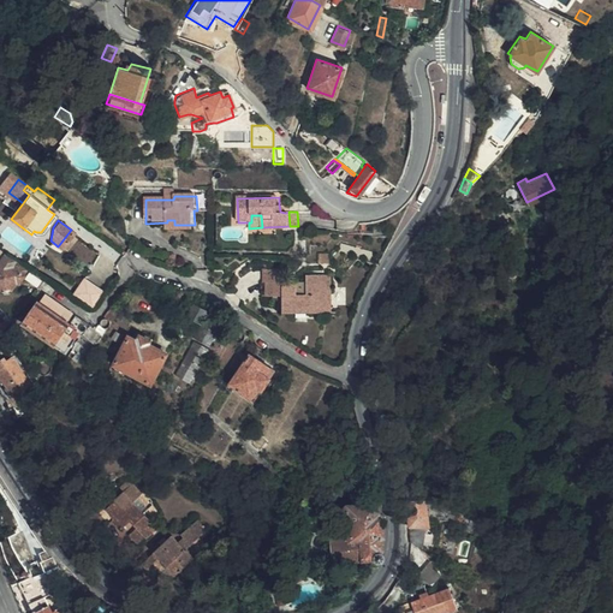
[(194,231),(195,225),(174,225),(174,220),(167,220),(167,222),(167,231),(194,231)]
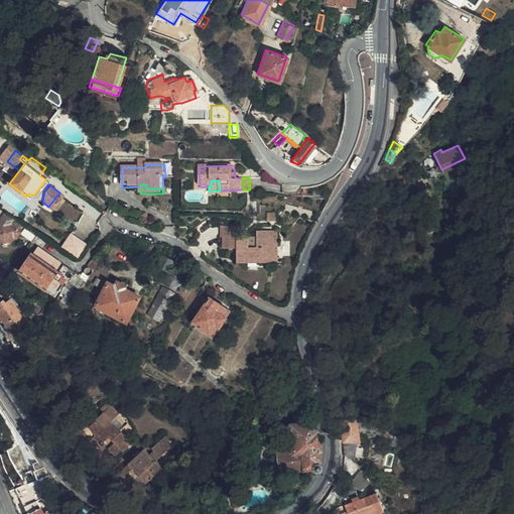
[(48,207),(50,209),(61,195),(59,193),(48,207)]
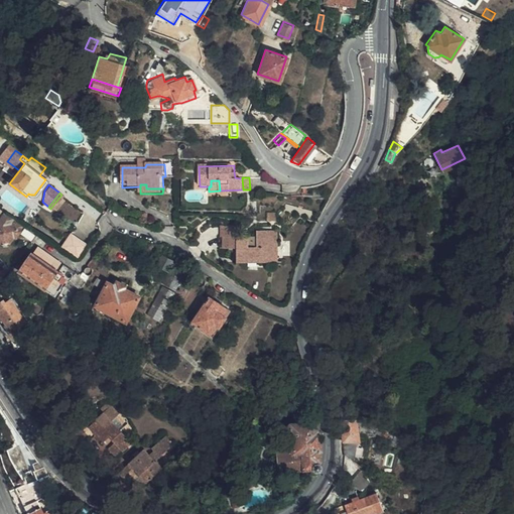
[(21,225),(3,213),(0,218),(0,241),(2,242),(4,243),(6,242),(11,235),(14,236),(21,225)]
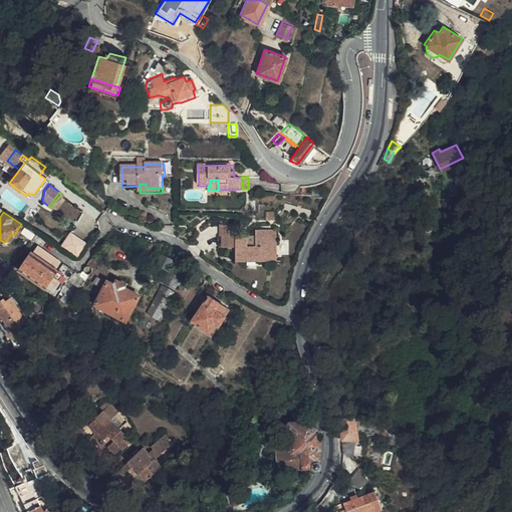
[(219,228),(220,239),(230,238),(230,228),(219,228)]
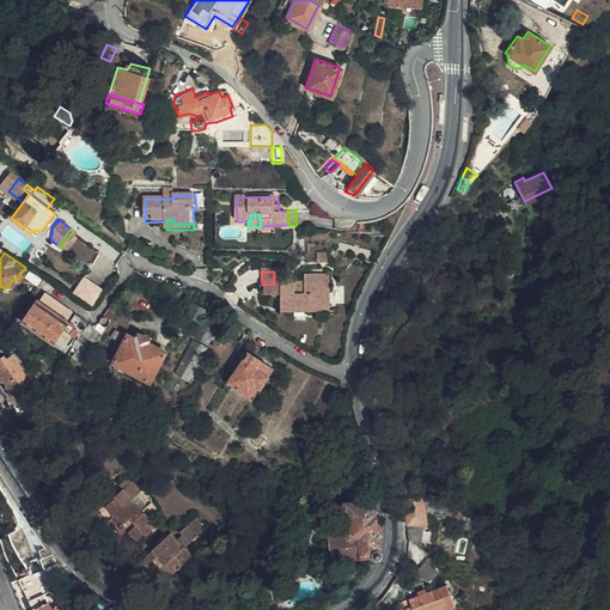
[(92,303),(103,285),(81,273),(71,291),(92,303)]
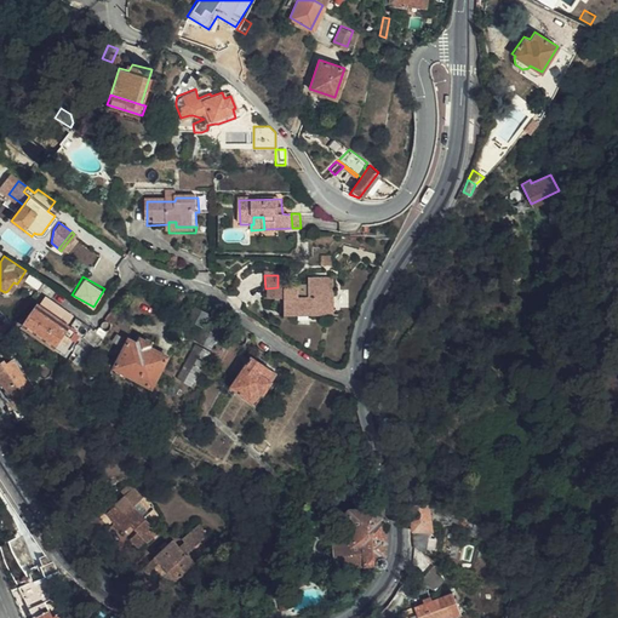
[(265,289),(265,302),(279,302),(280,319),(297,318),(297,309),(325,308),(325,279),(305,280),(305,297),(296,297),(296,287),(278,287),(265,289)]
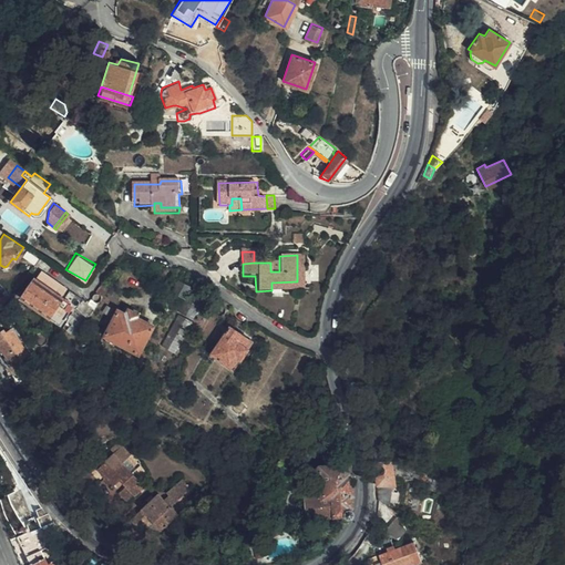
[(271,283),(271,290),(306,289),(305,255),(297,255),(297,281),(271,283)]
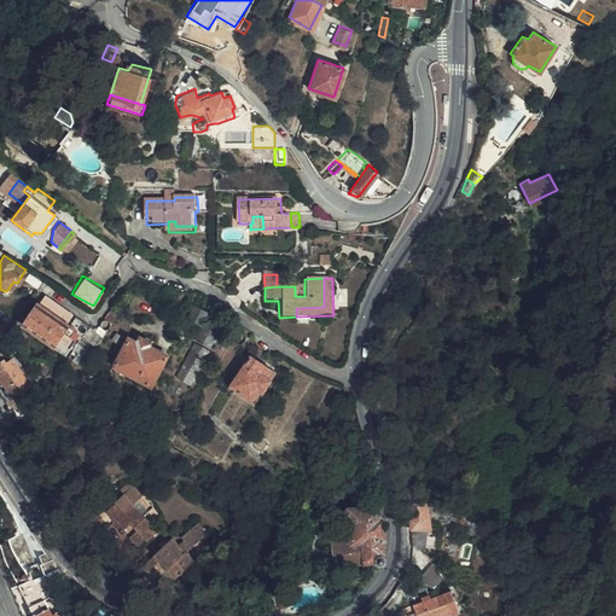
[(44,295),(42,297),(36,304),(64,324),(71,314),(44,295)]
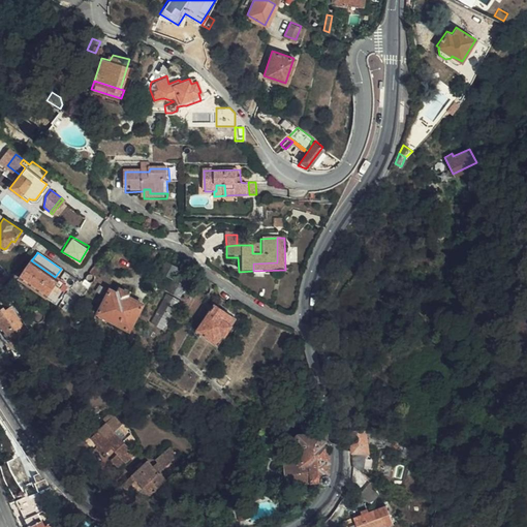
[(65,288),(67,290),(76,280),(61,269),(55,277),(31,260),(20,278),(44,295),(48,290),(58,298),(65,288)]
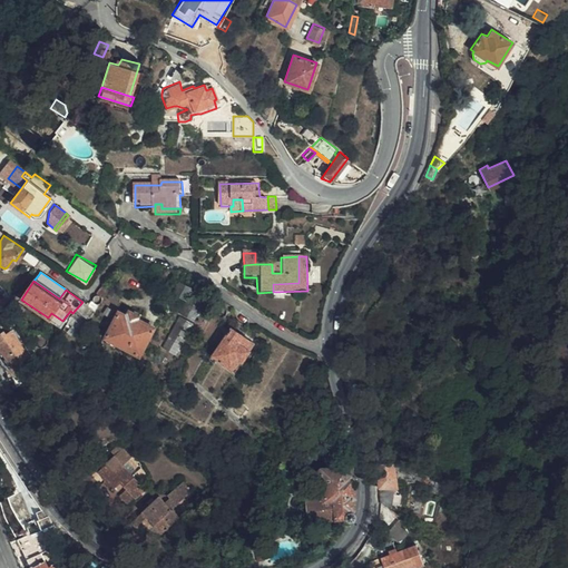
[(105,293),(98,287),(94,293),(99,297),(100,299),(105,293)]
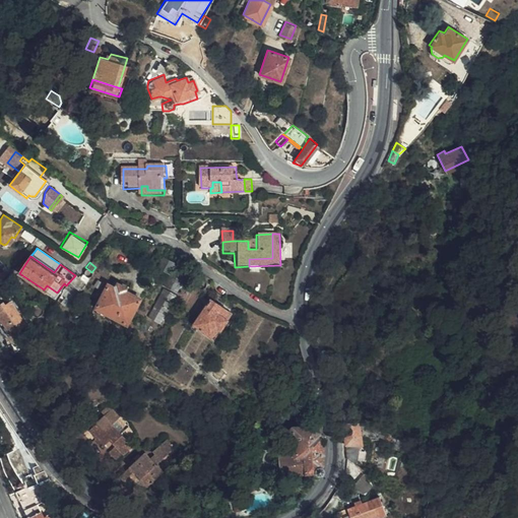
[(62,290),(70,297),(72,295),(74,297),(84,284),(78,278),(75,275),(66,285),(62,290)]
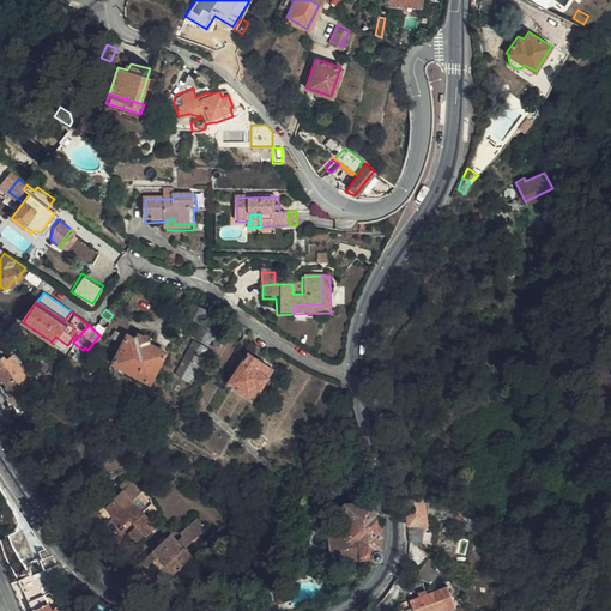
[(205,342),(210,333),(198,327),(193,336),(205,342)]
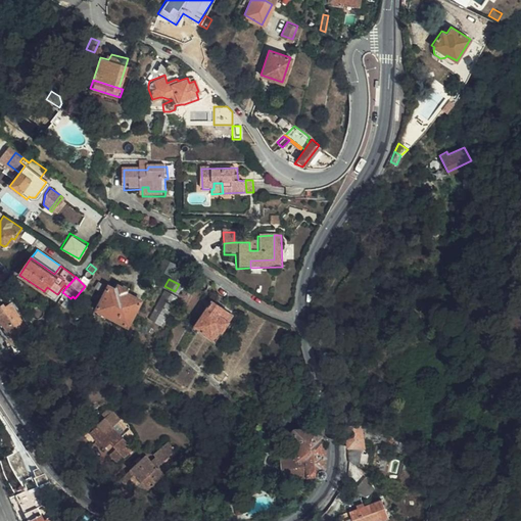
[(127,326),(139,301),(124,292),(125,289),(116,285),(113,289),(107,286),(95,311),(127,326)]
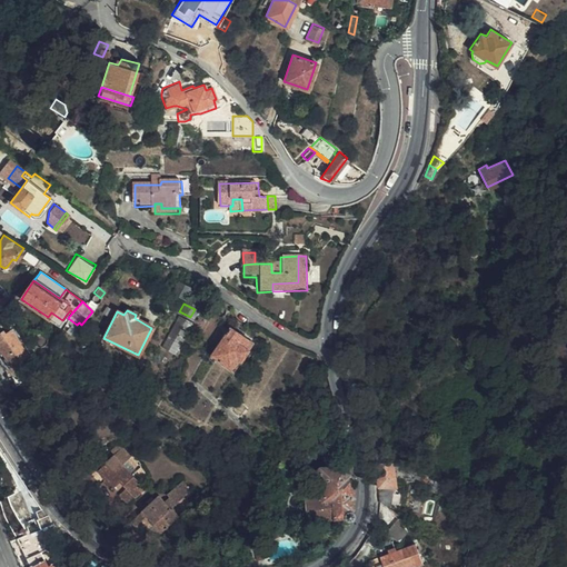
[(175,312),(162,346),(179,352),(191,318),(175,312)]
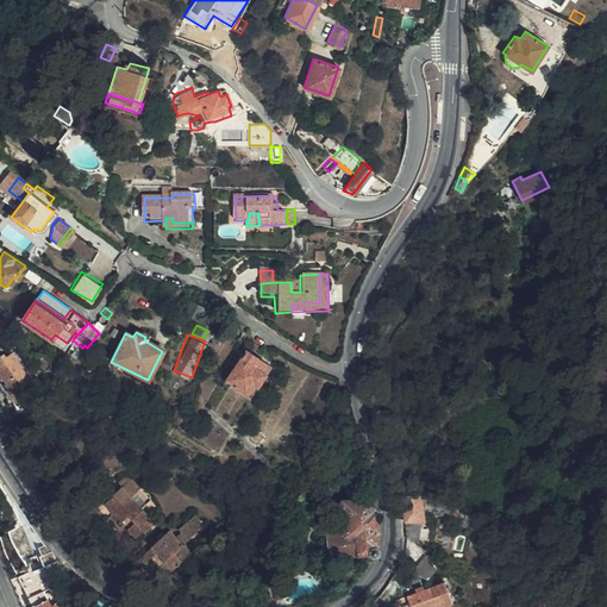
[(514,363),(514,349),(504,349),(502,356),(504,363),(514,363)]
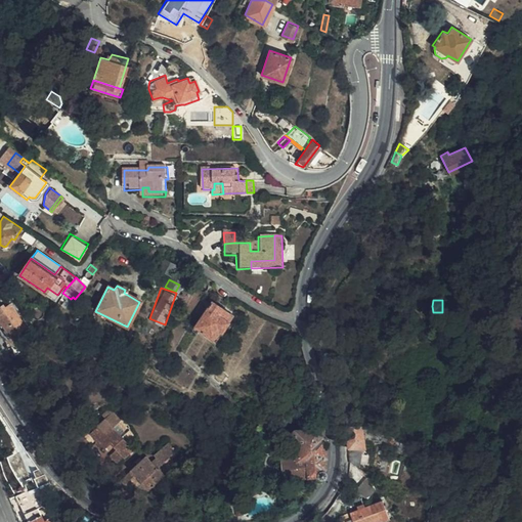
[(227,322),(224,320),(228,313),(211,302),(194,327),(212,339),(218,329),(222,331),(227,322)]
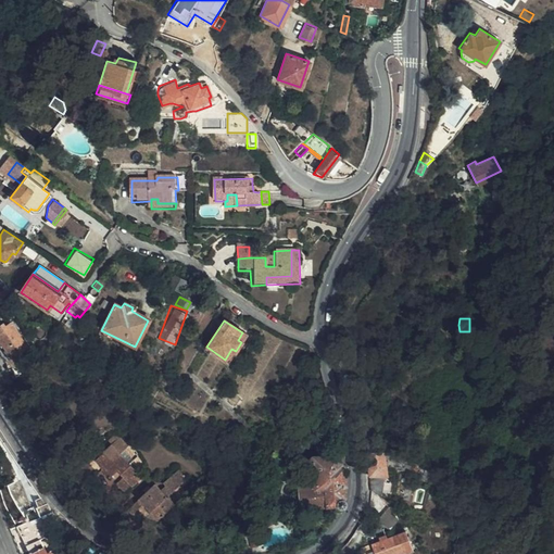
[(27,345),(8,323),(3,325),(1,323),(0,324),(0,343),(11,357),(17,352),(19,353),(27,345)]
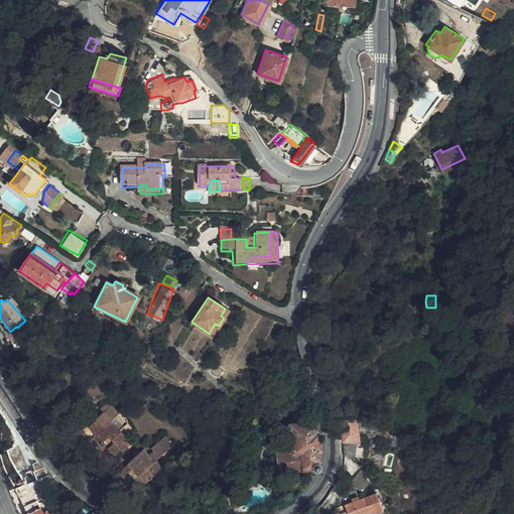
[(0,359),(10,352),(6,347),(0,351),(0,359)]
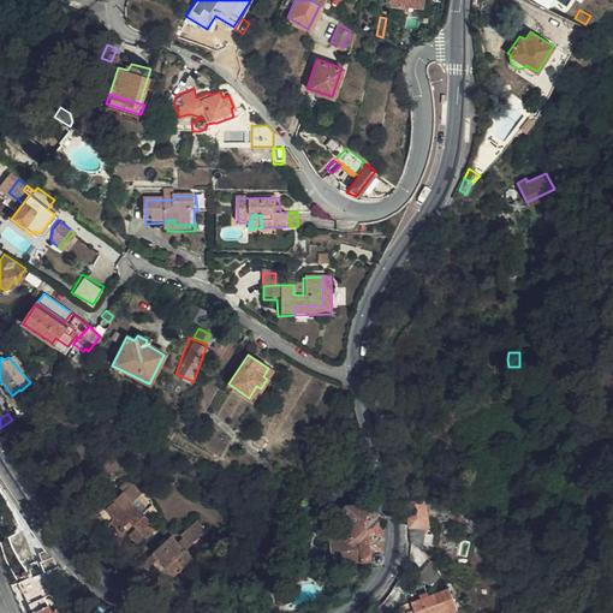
[(129,536),(136,545),(144,539),(156,529),(141,512),(132,503),(137,499),(141,494),(130,482),(125,482),(118,488),(121,492),(113,501),(114,503),(103,511),(112,521),(120,530),(121,529),(129,522),(136,529),(129,536)]
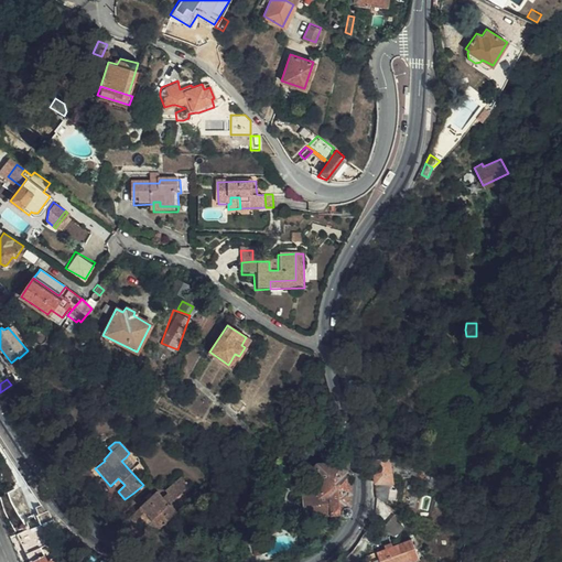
[(121,461),(129,469),(133,466),(126,457),(121,461)]
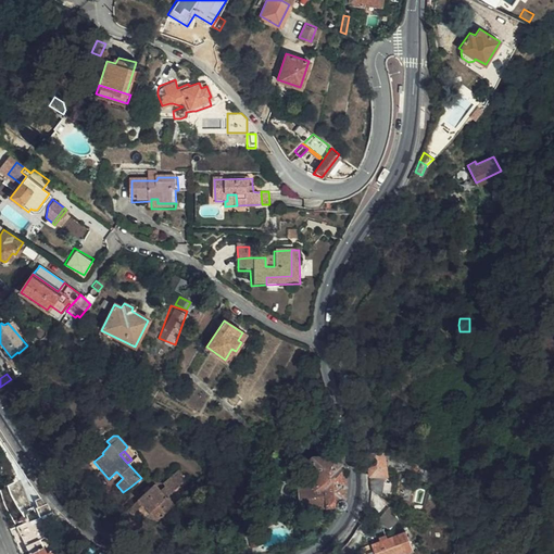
[(385,467),(404,467),(403,453),(385,452),(366,452),(368,473),(370,476),(386,476),(385,467)]
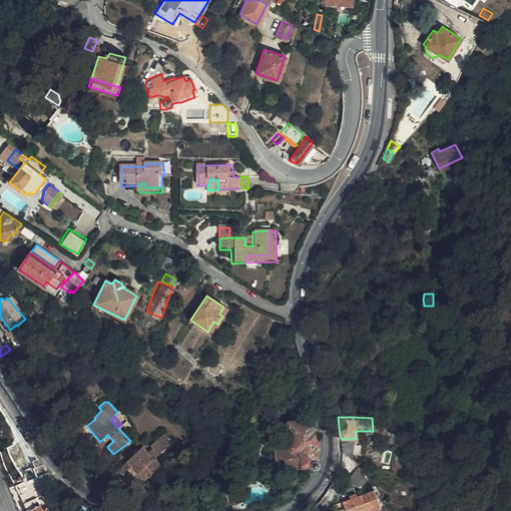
[(318,447),(316,430),(314,430),(313,421),(310,419),(290,422),(288,425),(290,448),(276,451),(278,469),(315,464),(314,459),(316,459),(317,458),(317,447),(318,447)]
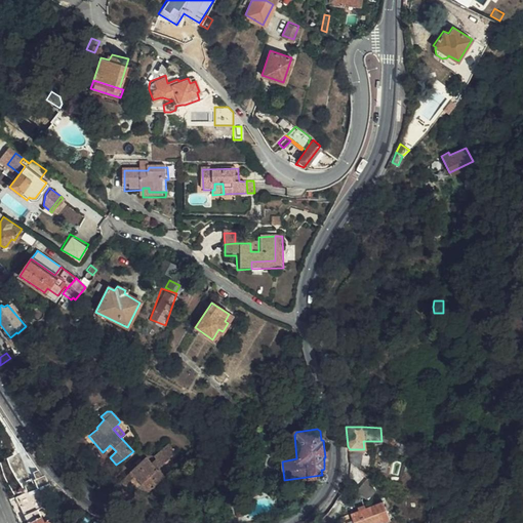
[(163,476),(157,469),(174,451),(166,443),(153,456),(155,458),(151,463),(146,457),(142,461),(137,466),(130,472),(133,476),(148,491),(158,482),(163,476)]
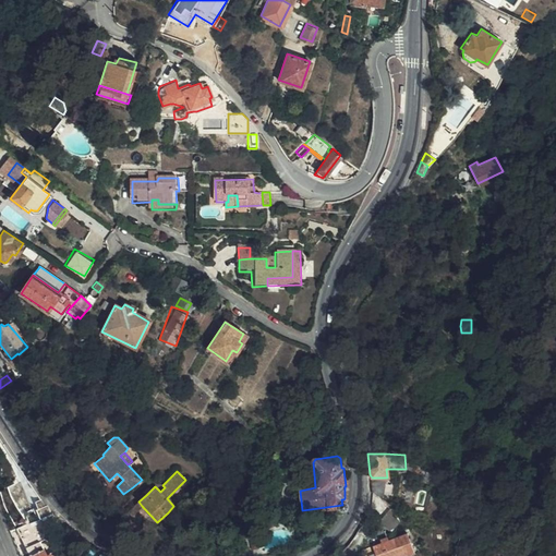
[(274,507),(277,493),(264,490),(261,503),(274,507)]
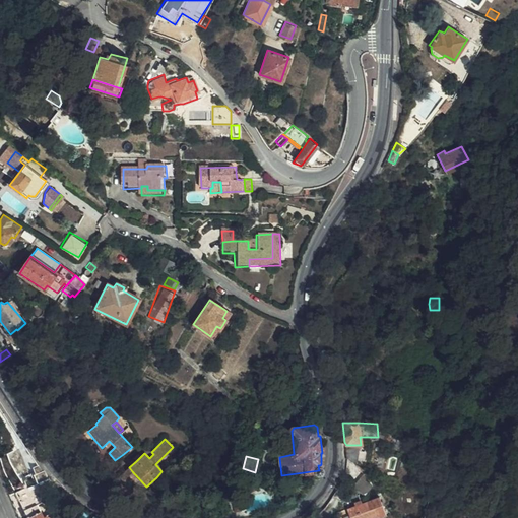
[(129,467),(119,477),(122,481),(132,471),(129,467)]
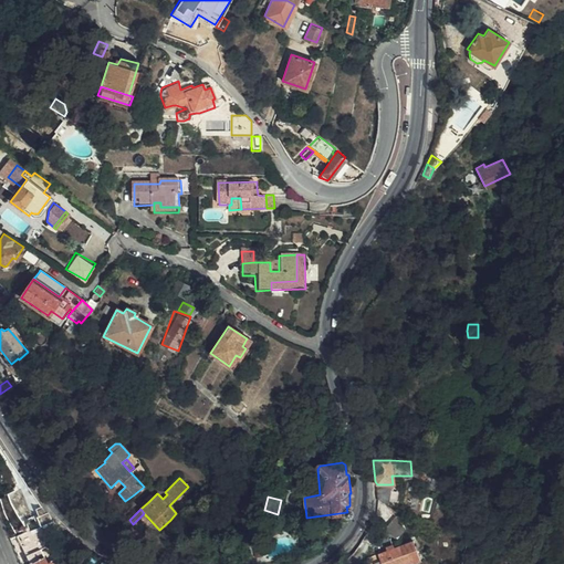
[(176,513),(170,520),(179,530),(189,521),(179,511),(176,513)]
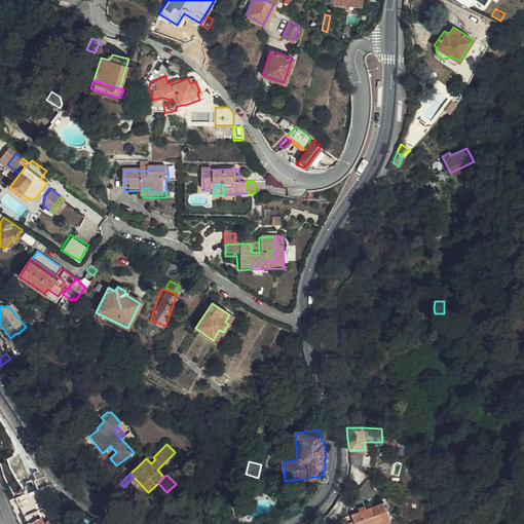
[(55,523),(39,485),(14,496),(27,523),(55,523)]
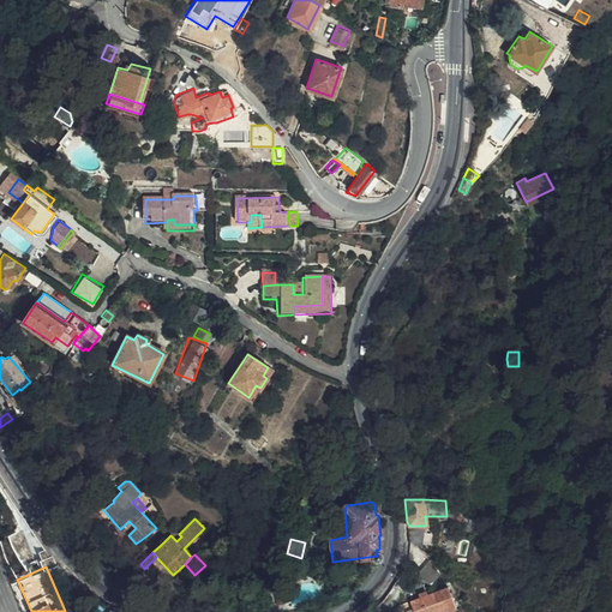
[(436,611),(450,607),(453,605),(444,582),(406,598),(411,611),(436,611)]
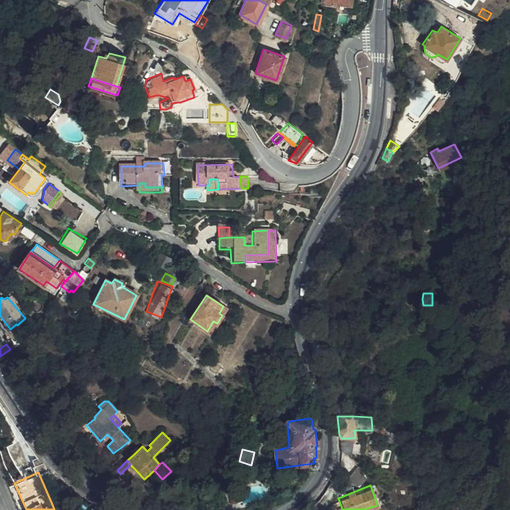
[(342,509),(338,498),(329,501),(329,509),(342,509)]
